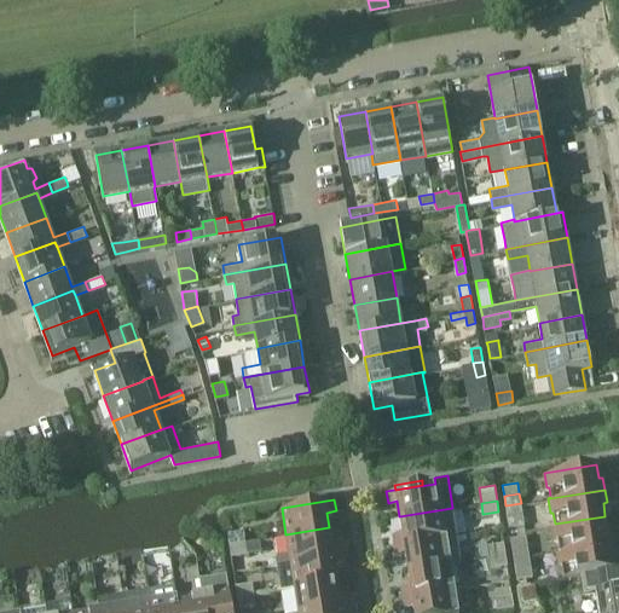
[(522,513),(521,503),(505,505),(507,515),(522,513)]
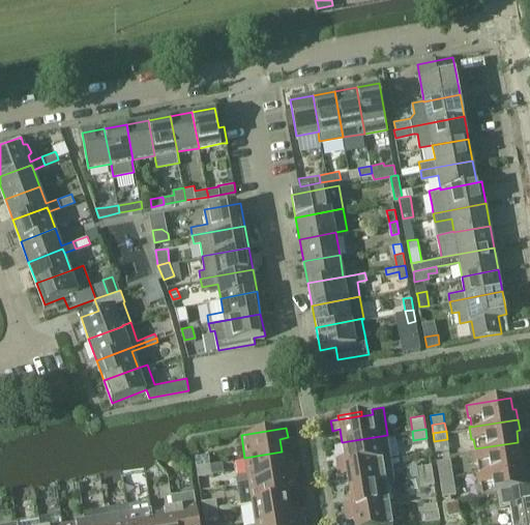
[(390,457),(387,435),(342,442),(344,455),(336,456),(337,465),(390,457)]
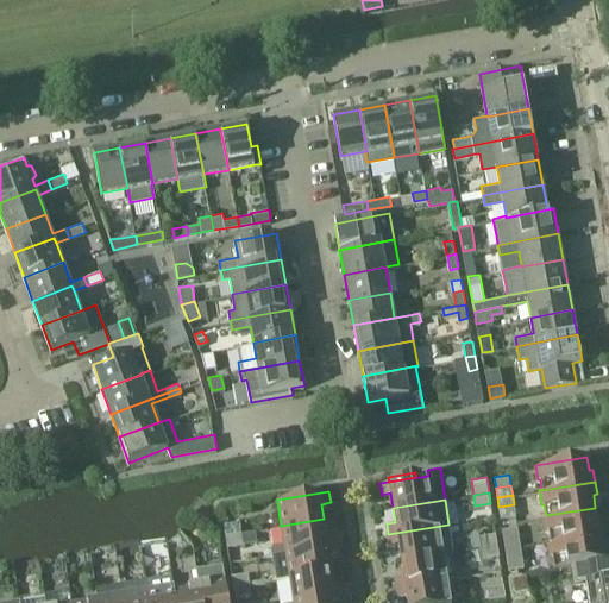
[(515,515),(514,504),(498,507),(501,517),(515,515)]
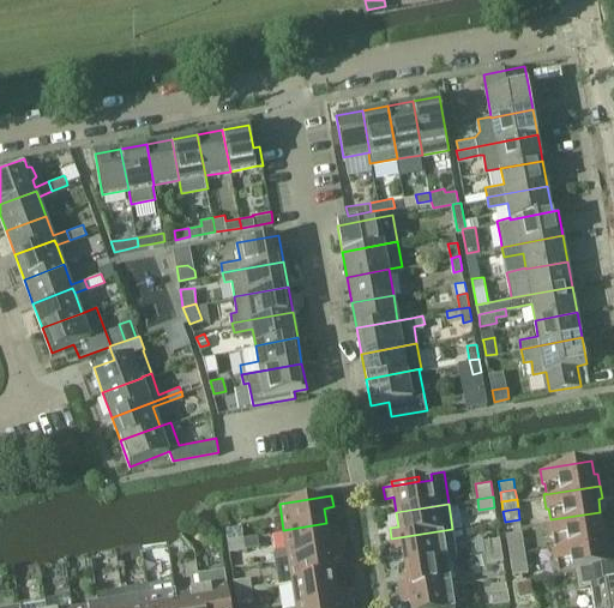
[(549,534),(553,534),(554,545),(554,546),(608,537),(606,524),(602,525),(600,512),(551,519),(548,519),(549,534)]
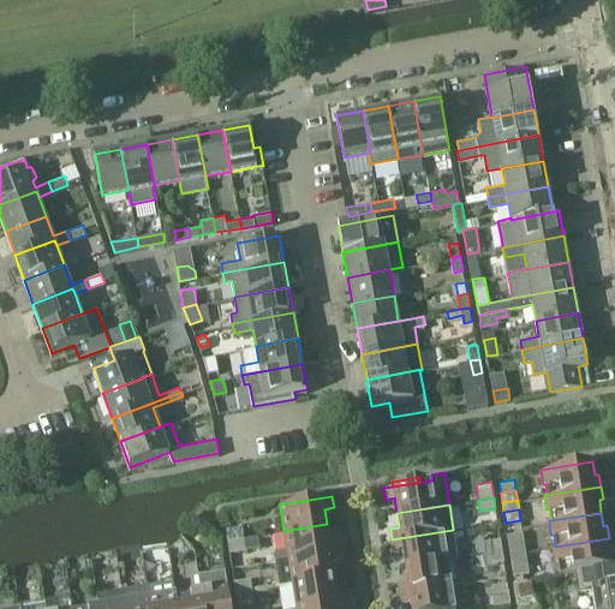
[(275,549),(276,559),(340,548),(339,537),(329,538),(327,524),(284,531),(287,547),(275,549)]
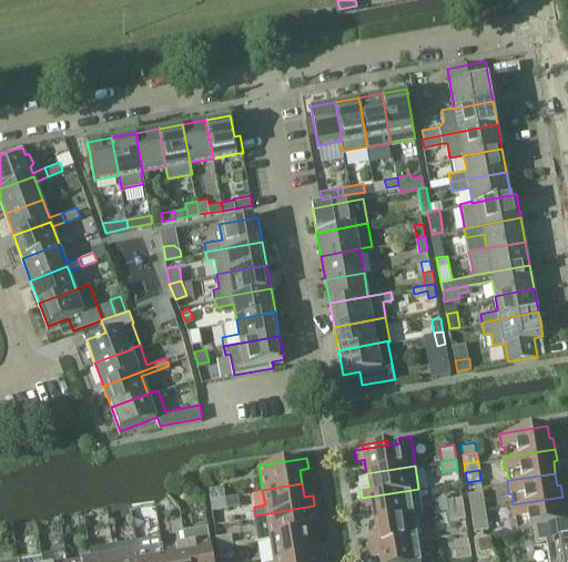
[(209,488),(211,498),(225,496),(223,486),(209,488)]
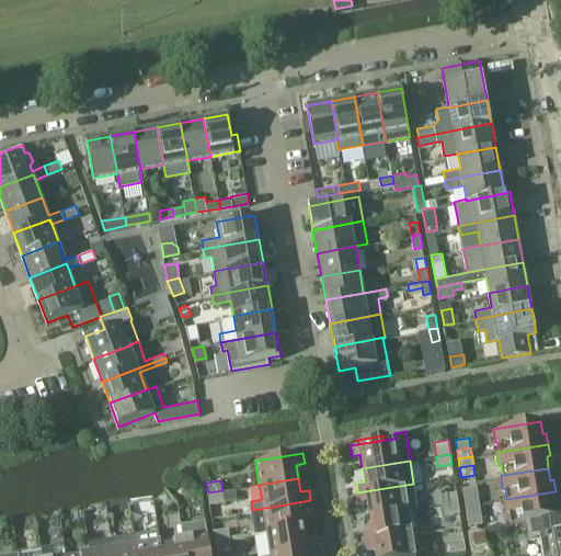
[(415,508),(418,507),(413,484),(357,492),(359,502),(367,501),(369,514),(415,508)]
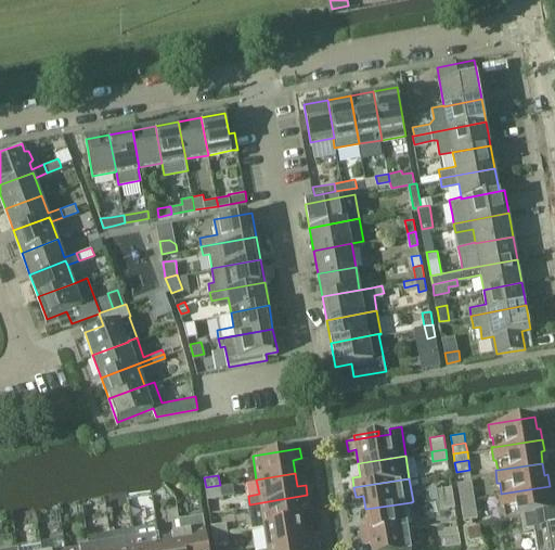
[(473,488),(472,480),(457,482),(460,490),(473,488)]
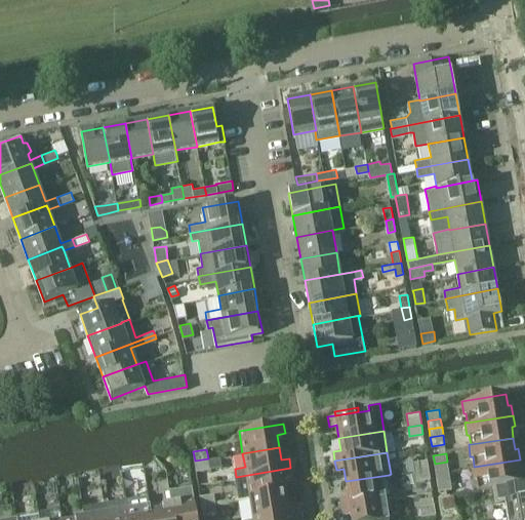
[(209,468),(208,458),(195,461),(196,470),(209,468)]
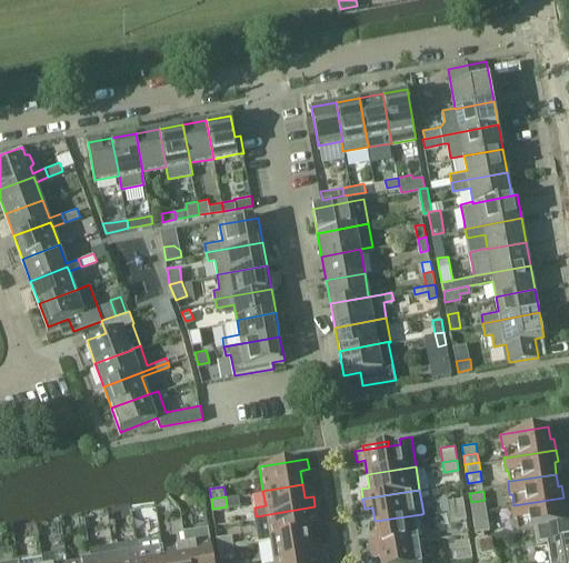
[(448,499),(449,510),(465,506),(462,496),(448,499)]
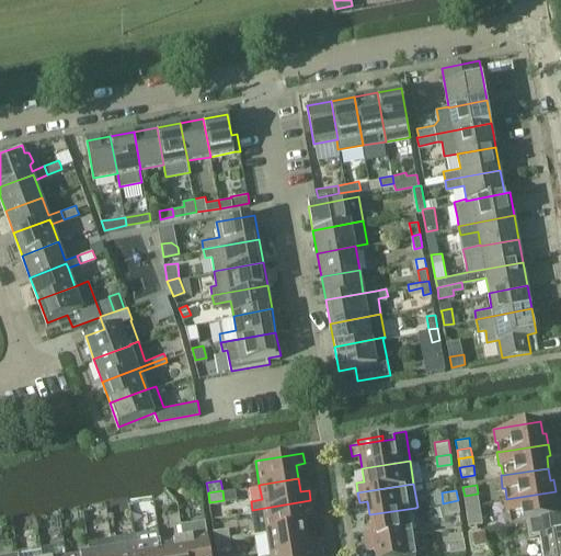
[(511,522),(526,520),(556,515),(553,503),(557,502),(556,491),(506,499),(506,498),(504,498),(506,512),(508,511),(511,522)]
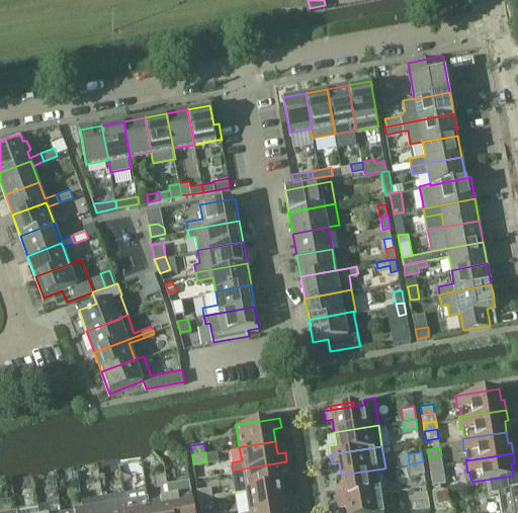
[(429,457),(430,465),(442,463),(441,455),(429,457)]
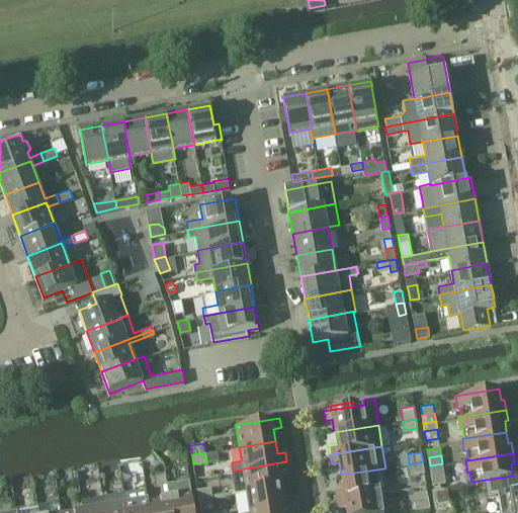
[(287,471),(286,461),(233,471),(236,492),(246,490),(282,485),(280,472),(287,471)]
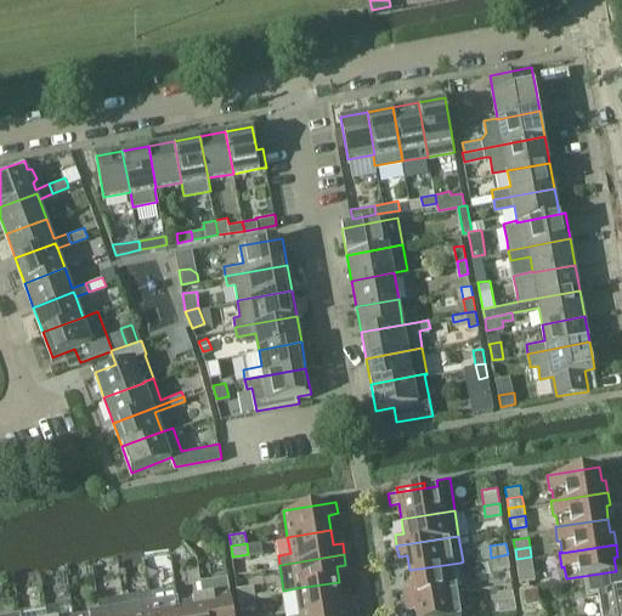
[(509,566),(508,554),(491,558),(493,569),(509,566)]
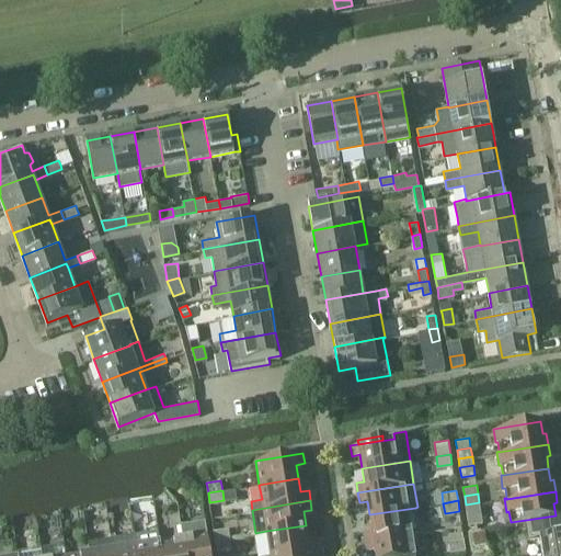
[(481,512),(479,502),(466,505),(467,514),(481,512)]
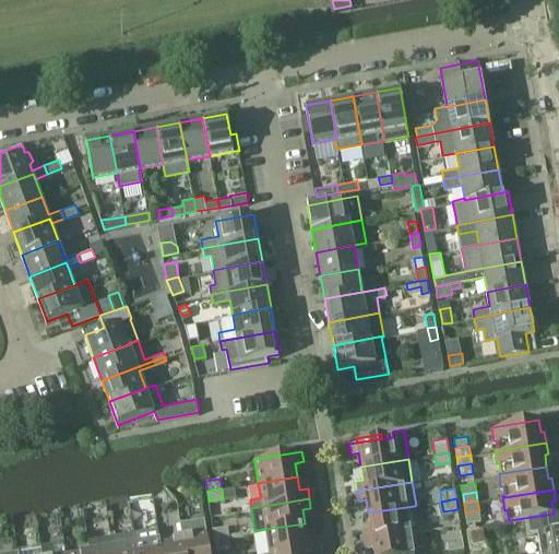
[(417,529),(414,506),(368,513),(370,527),(363,528),(364,538),(411,530),(417,529)]
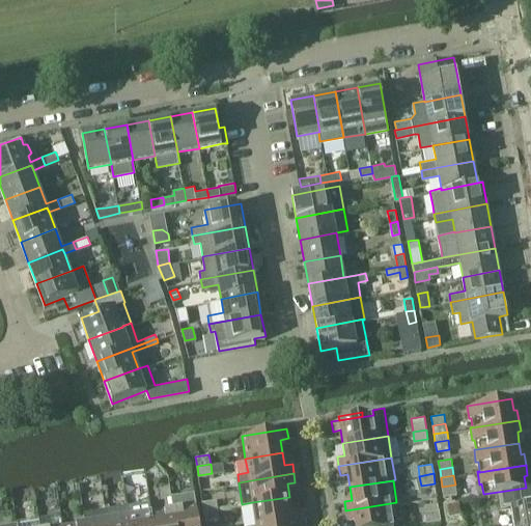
[(456,493),(455,485),(442,487),(444,495),(456,493)]
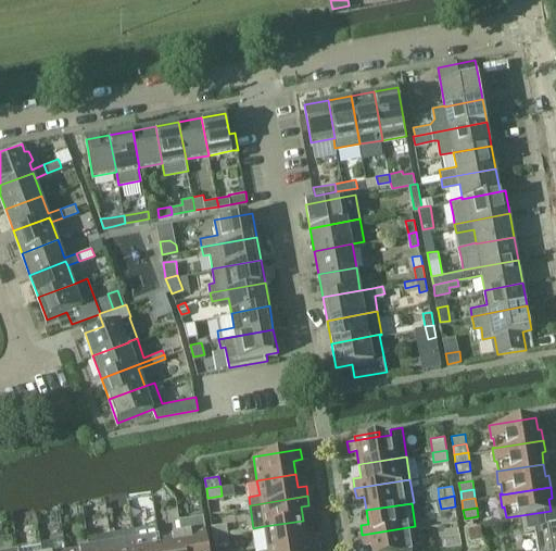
[(555,550),(555,510),(551,511),(521,515),(525,534),(535,531),(538,550),(555,550)]
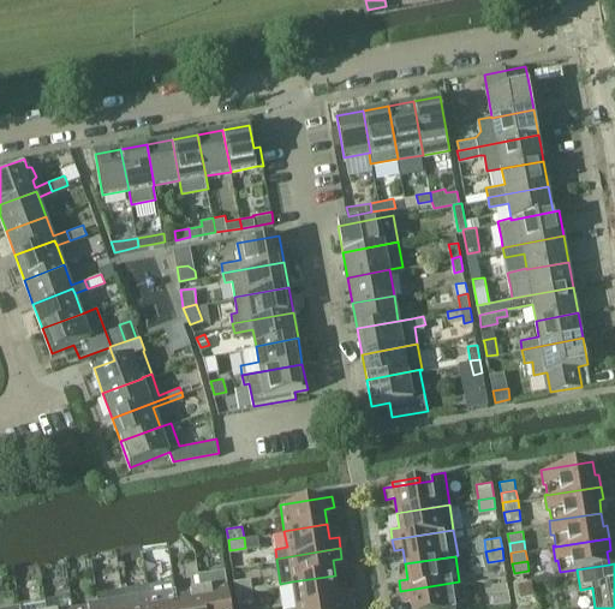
[(231,608),(225,568),(198,573),(204,608),(231,608)]
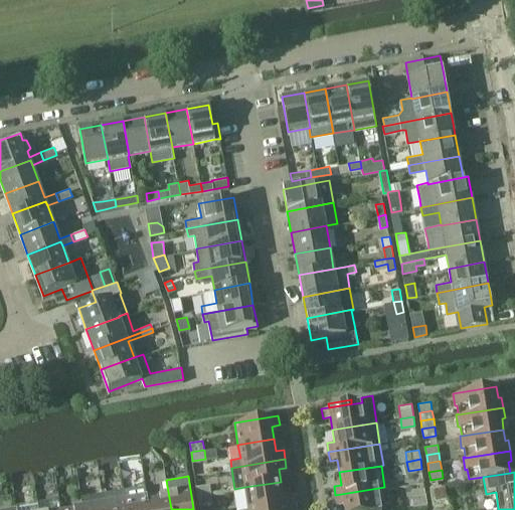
[(171,509),(166,480),(168,492),(147,495),(149,509),(171,509)]
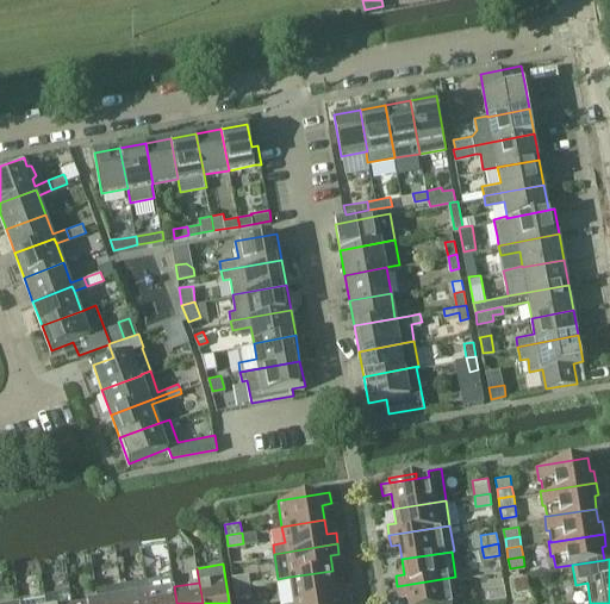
[(290,577),(294,603),(346,595),(343,584),(335,585),(332,571),(290,577)]
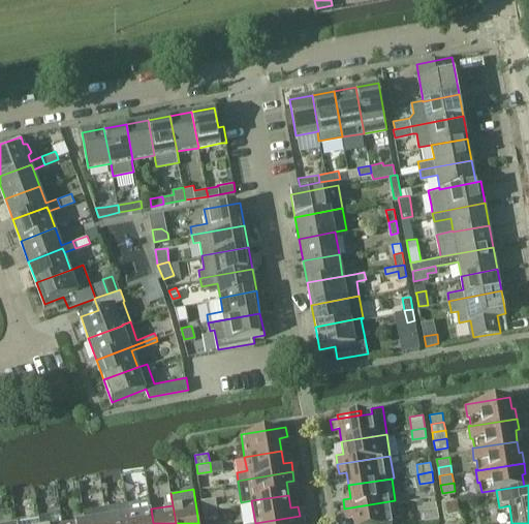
[(201,498),(203,509),(217,506),(215,496),(201,498)]
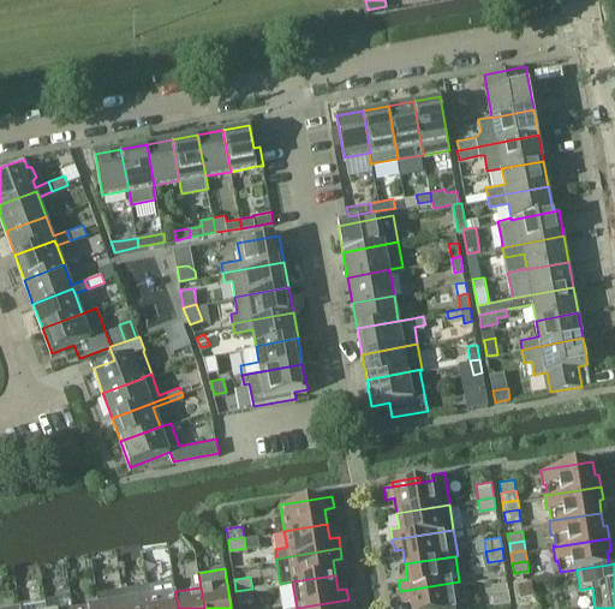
[(412,608),(454,608),(457,608),(452,583),(400,591),(402,602),(411,599),(412,608)]
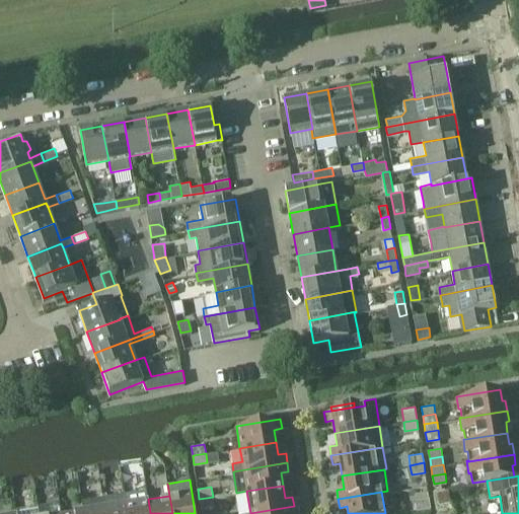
[(81,499),(83,509),(83,513),(105,513),(102,495),(81,499)]
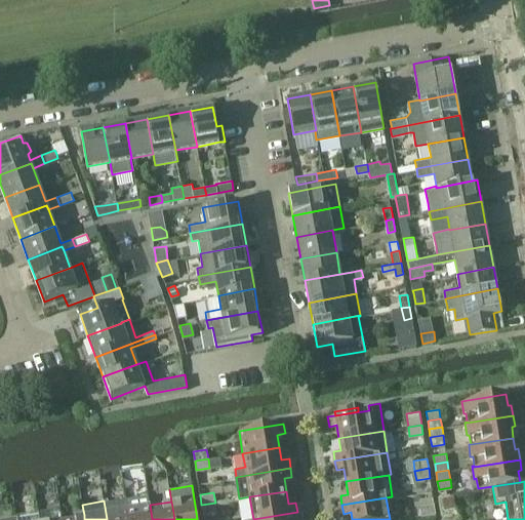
[(105,501),(104,501),(107,519),(129,519),(127,508),(106,512),(105,501)]
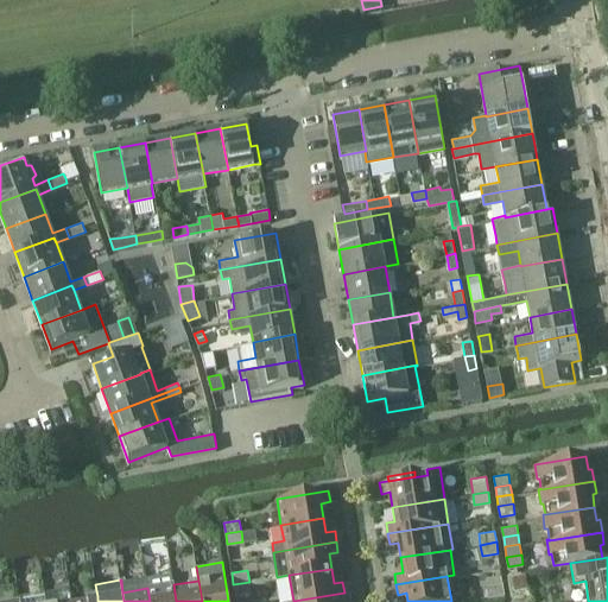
[(251,593),(249,582),(233,584),(235,595),(251,593)]
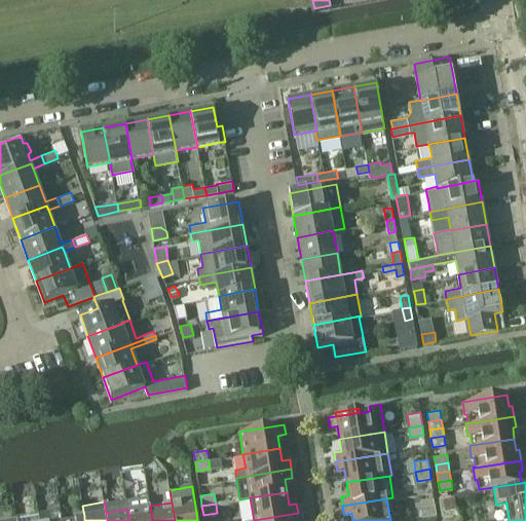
[(421,506),(422,516),(437,514),(435,504),(421,506)]
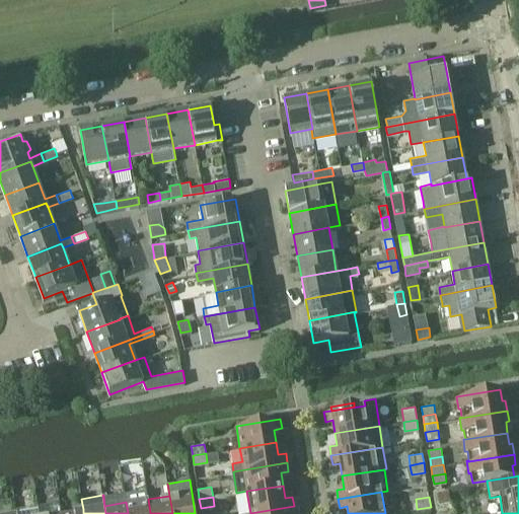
[(150,513),(148,499),(126,502),(128,513),(150,513)]
